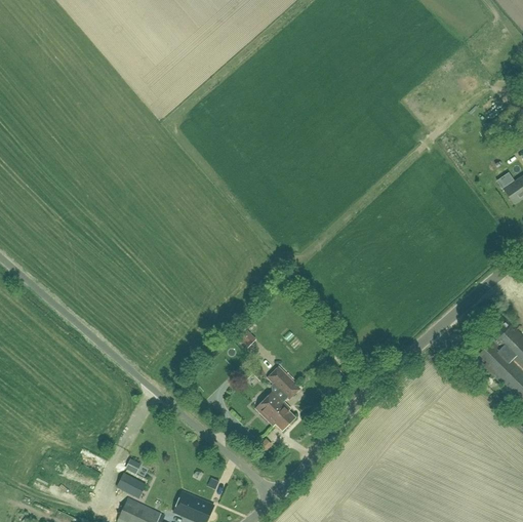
[(511,183),(504,187),(514,202),(522,196),(522,175),(512,184),(511,183)]
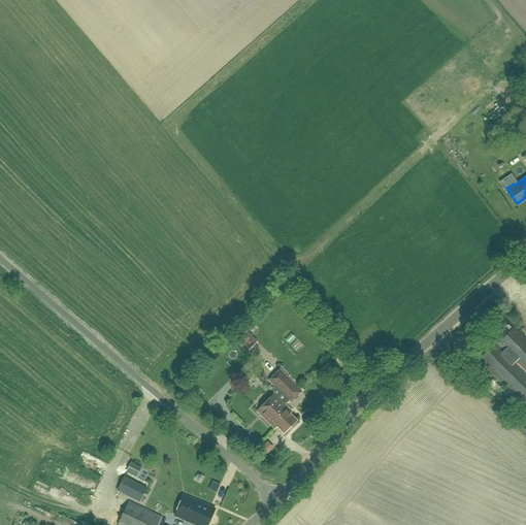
[(497,338),(510,351),(525,335),(525,333),(516,324),(515,326),(505,317),(490,331),(497,338)]
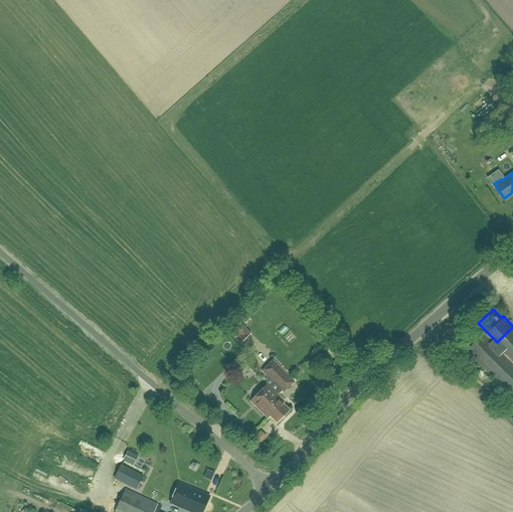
[(243,338),(247,334),(251,330),(242,321),(234,329),(243,338)]
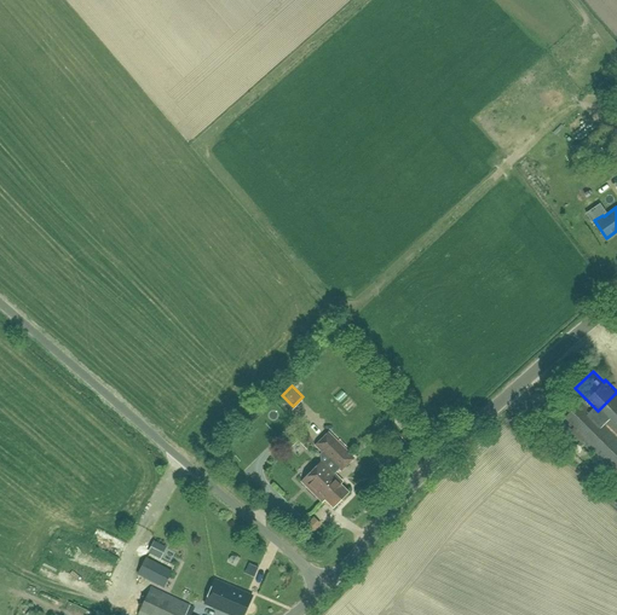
[(616,393),(598,411),(583,396),(561,419),(616,473),(616,393)]
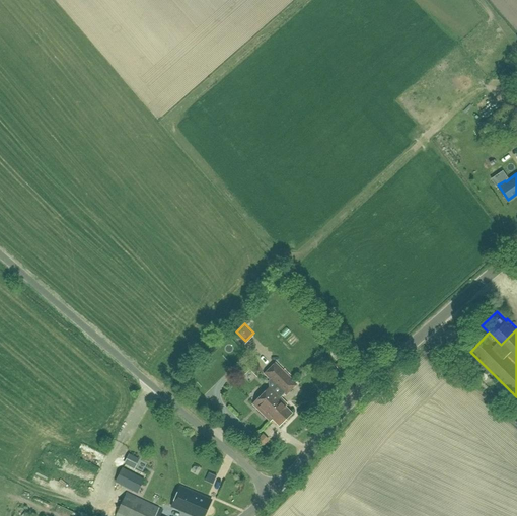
[(270,414),(273,417),(275,415),(272,412),(278,406),(276,402),(282,396),(281,395),(285,391),(287,393),(298,382),(284,368),(277,361),(266,372),(273,379),(277,383),(273,387),(271,385),(253,401),(268,416),(270,414)]
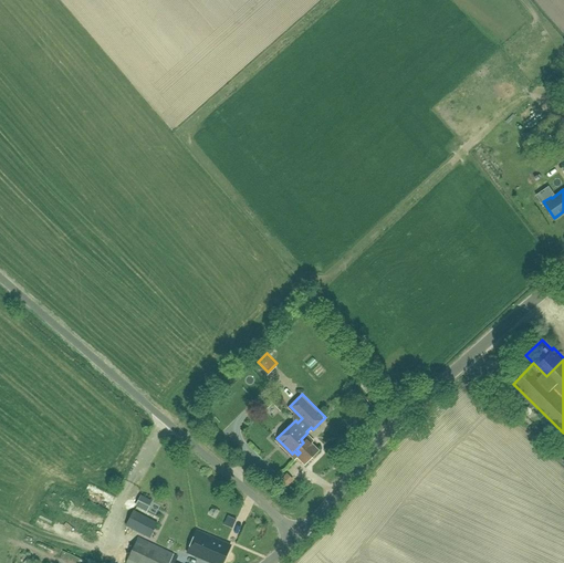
[(314,439),(307,433),(301,439),(303,442),(296,449),(300,452),(298,455),(305,462),(320,449),(312,441),(314,439)]
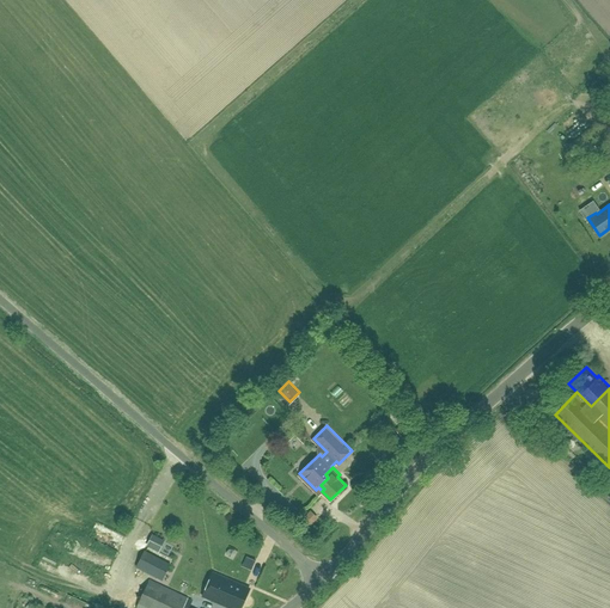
[(171,563),(146,550),(138,564),(164,578),(171,563)]
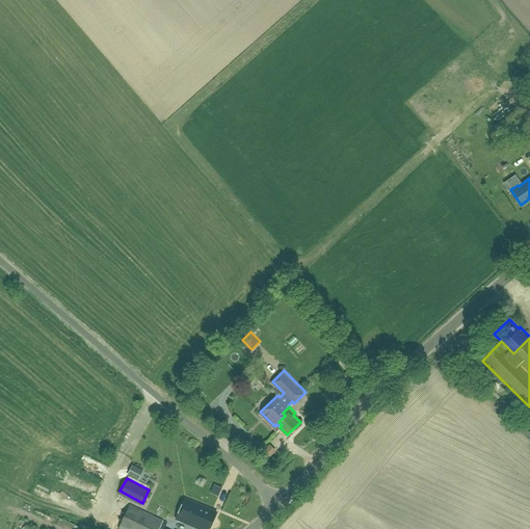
[(203,528),(209,528),(217,510),(186,496),(177,518),(203,528)]
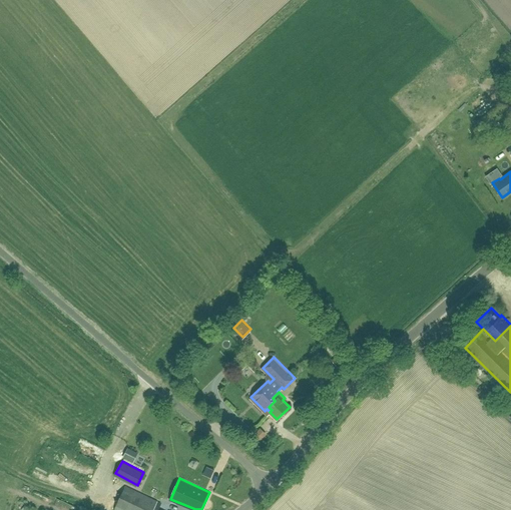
[(115,507),(121,509),(162,509),(155,506),(158,500),(126,484),(115,507)]
